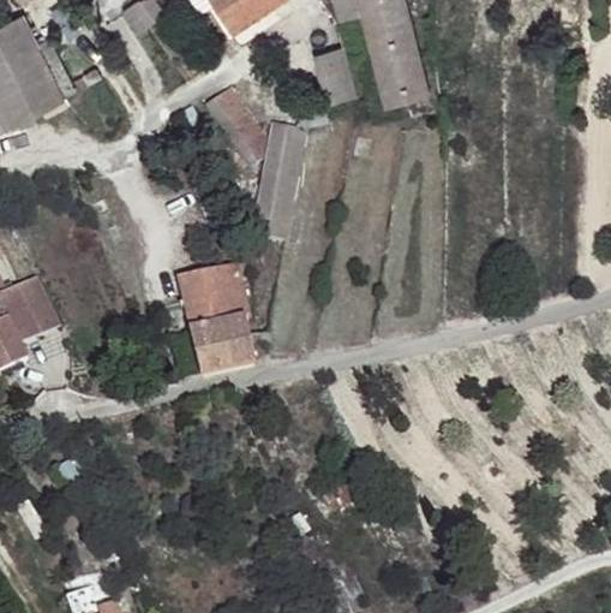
[(143,0),(132,3),(126,7),(142,29),(144,28),(223,132),(256,125),(162,0),(143,0)]
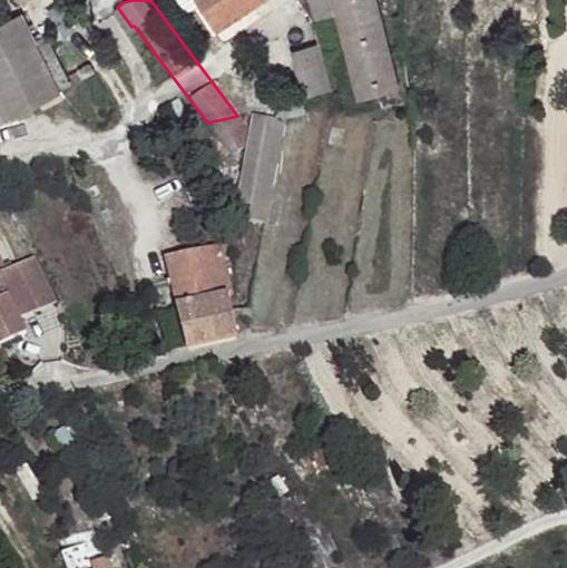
[(174,0),(181,10),(195,1),(212,27),(261,0),(174,0)]
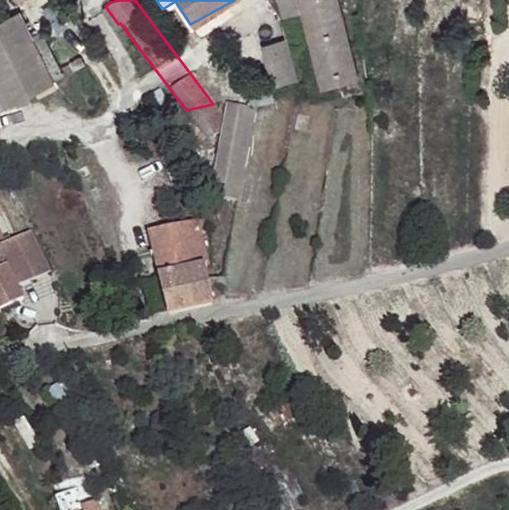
[(279,0),(288,33),(303,29),(296,0),(279,0)]
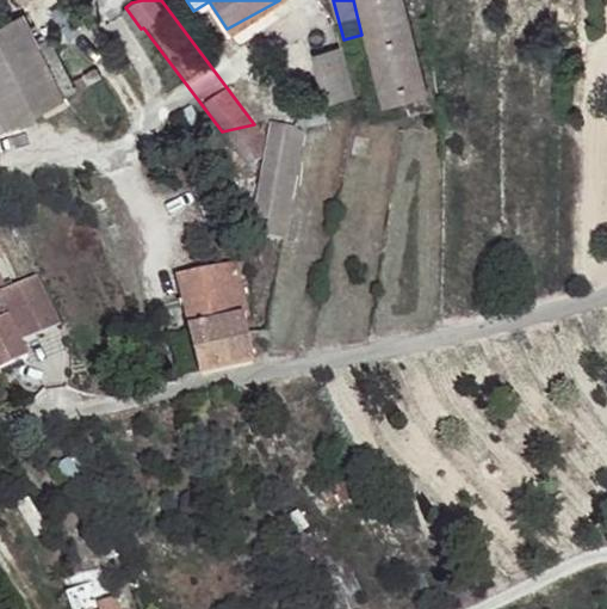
[(353,0),(361,35),(378,92),(421,81),(400,0),(353,0)]
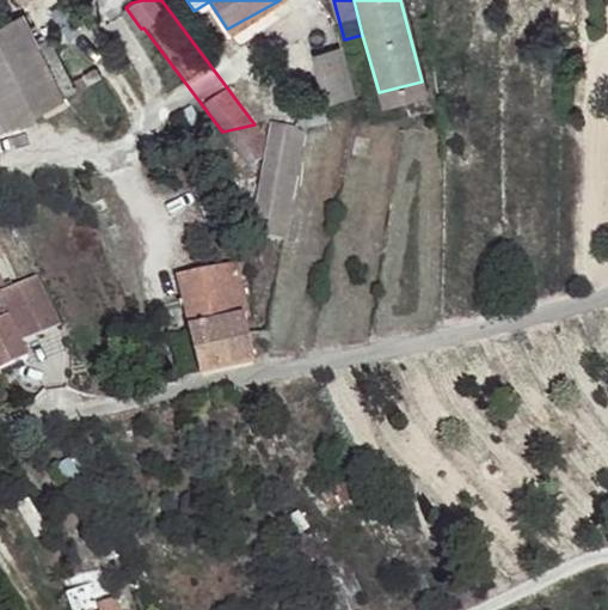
[(126,7),(118,12),(135,35),(141,29),(126,7)]
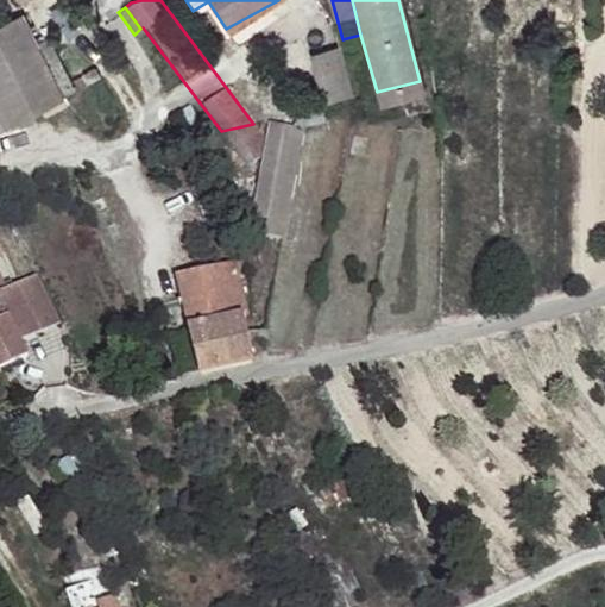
[(26,19),(0,30),(45,108),(63,100),(38,47),(26,19)]
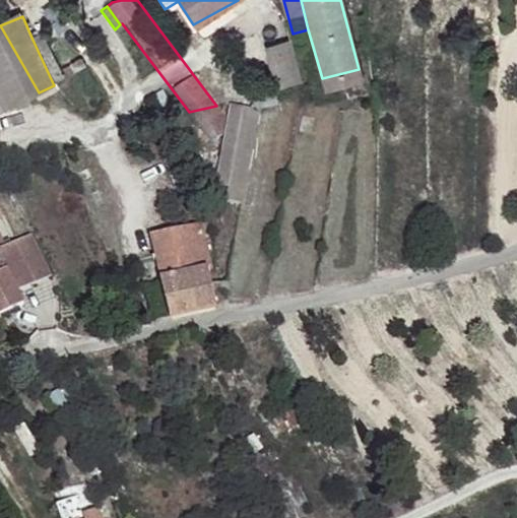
[(0,25),(0,93),(6,107),(39,92),(0,25)]
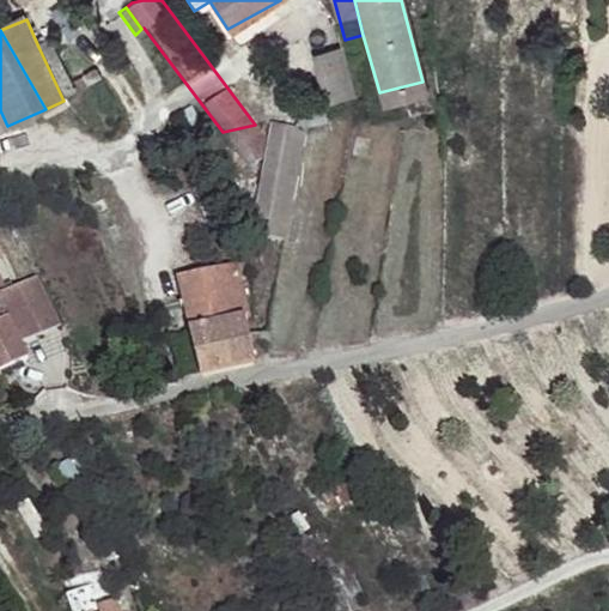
[(52,41),(38,47),(64,101),(77,95),(52,41)]
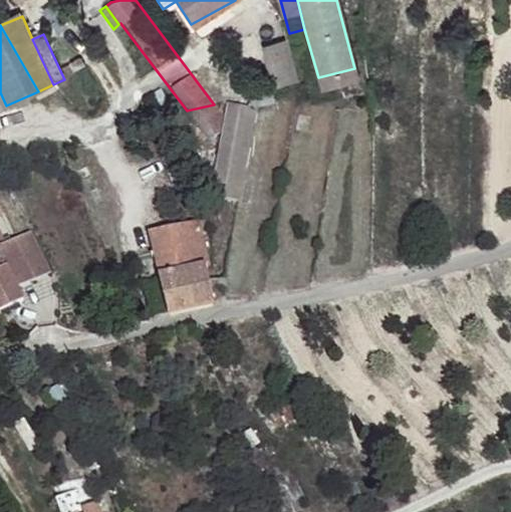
[(286,48),(267,54),(280,88),(298,83),(286,48)]
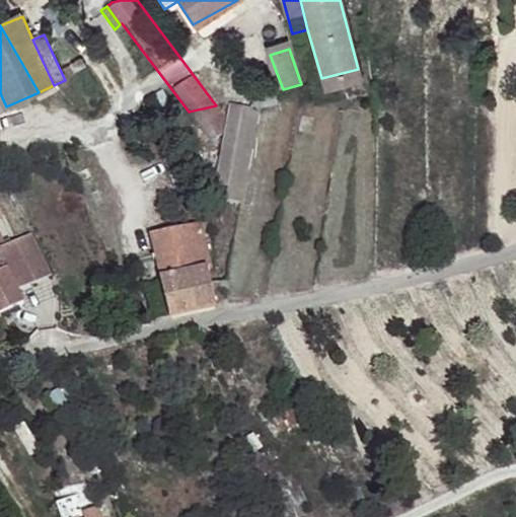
[(358,69),(321,78),(323,89),(360,79),(358,69)]
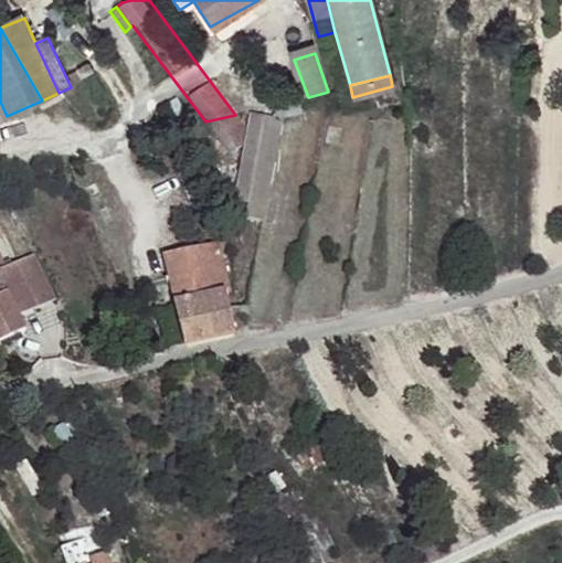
[(328,92),(308,97),(310,102),(329,96),(328,92)]
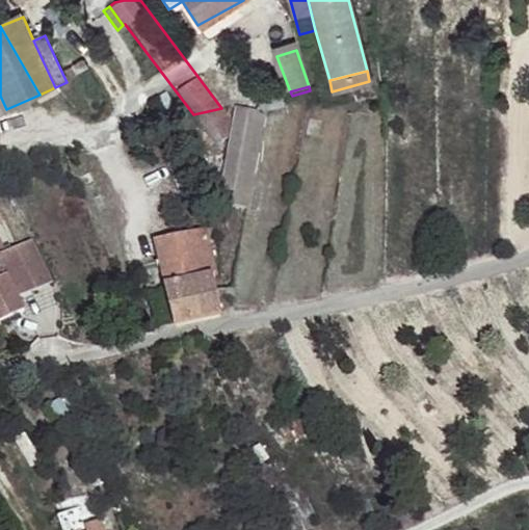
[(292,96),(269,102),(276,120),(296,112),(292,96)]
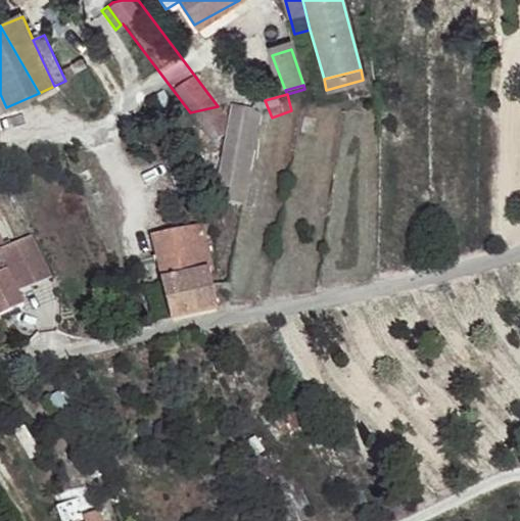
[(222,134),(194,177),(206,184),(201,190),(216,200),(272,117),(245,100),(230,122),(234,126),(222,134)]
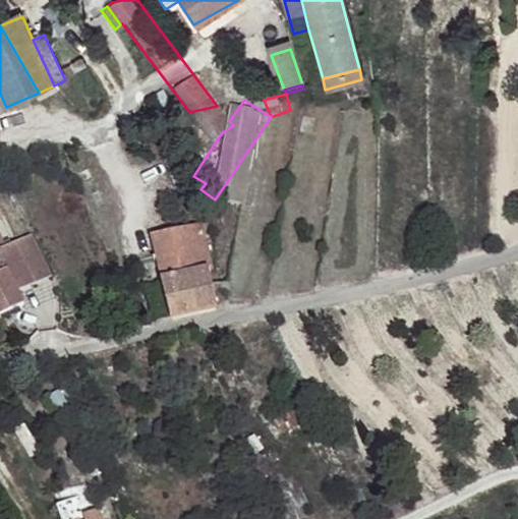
[(217,106),(189,112),(211,140),(221,133),(233,125),(229,121),(217,106)]
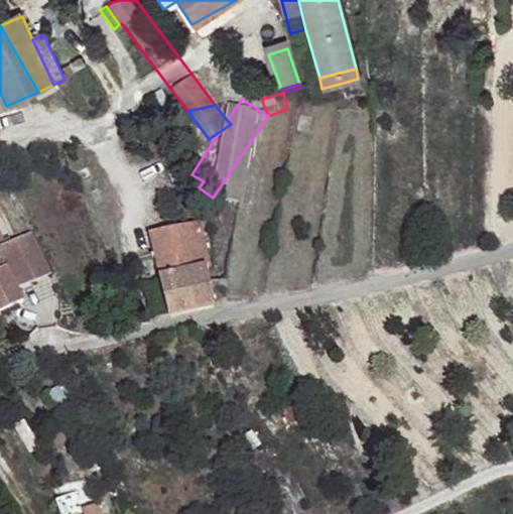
[(199,223),(150,236),(169,315),(215,303),(203,265),(210,265),(199,223)]
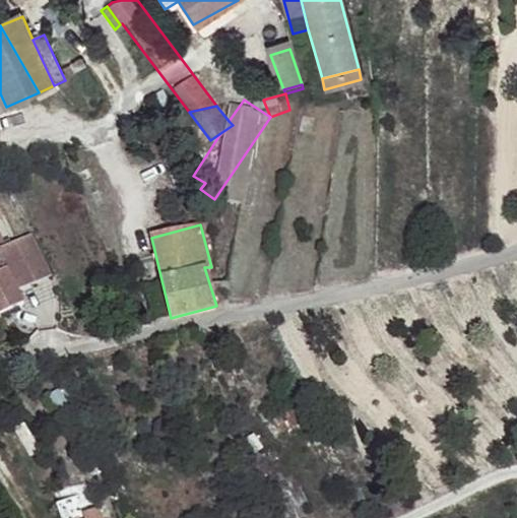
[(30,232),(1,247),(3,251),(0,252),(0,309),(21,298),(17,286),(50,273),(30,232)]
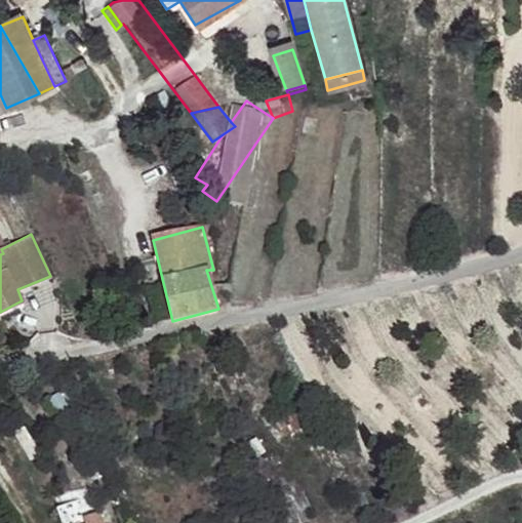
[(81,497),(58,505),(64,522),(105,522),(101,511),(86,515),(81,497)]
